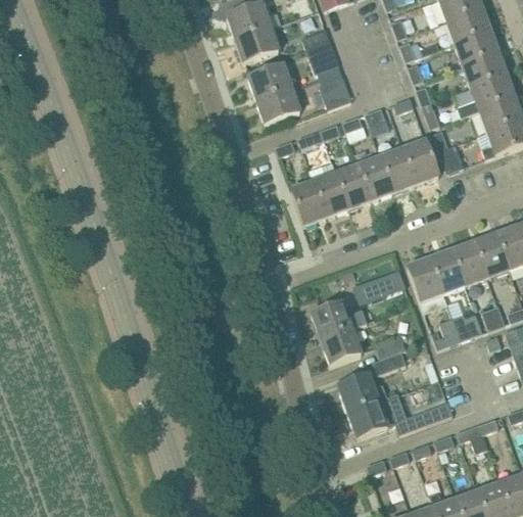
[(321,0),(325,9),(336,5),(349,1),(349,0),(321,0)]
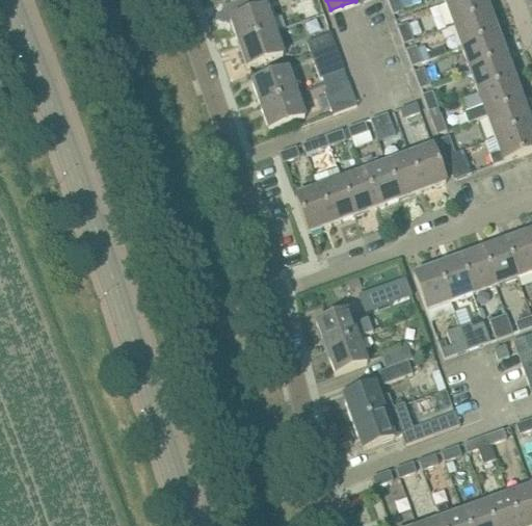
[(389,0),(393,10),(402,6),(402,4),(415,0),(389,0)]
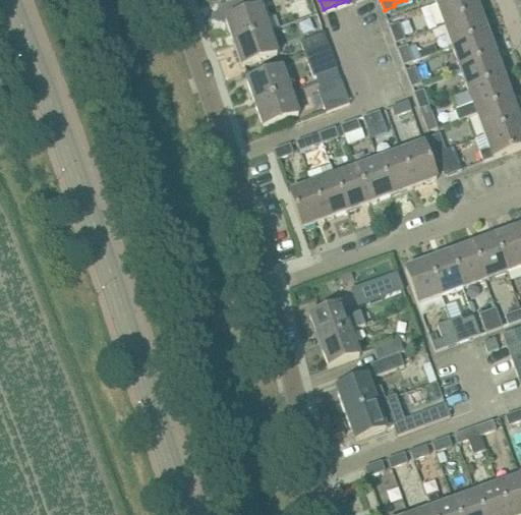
[(437,0),(444,20),(479,7),(476,0),(437,0)]
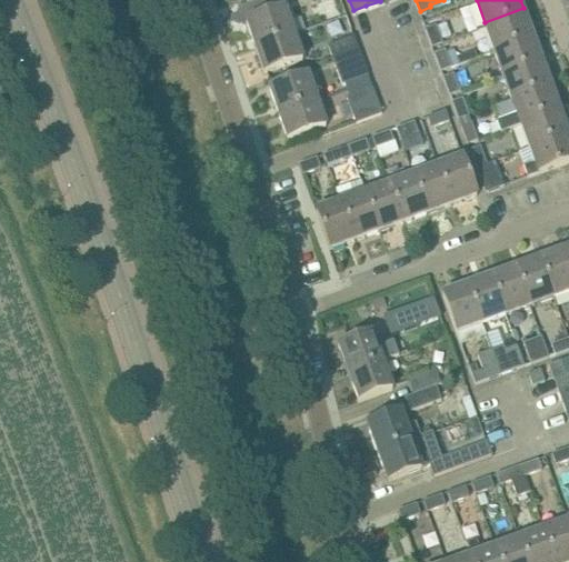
[(246,17),(255,42),(293,29),(285,3),(267,9),(246,17)]
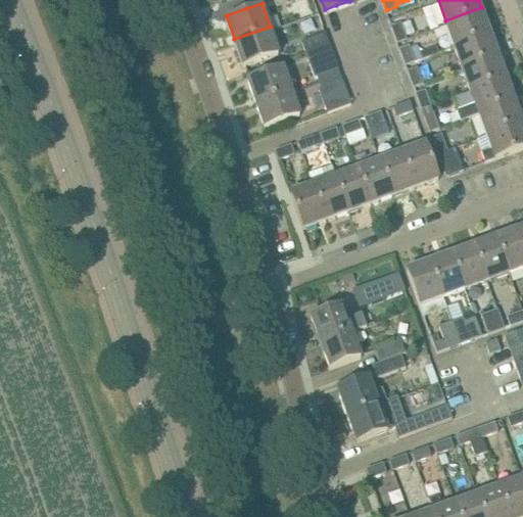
[(445,20),(454,43),(489,30),(481,7),(445,20)]
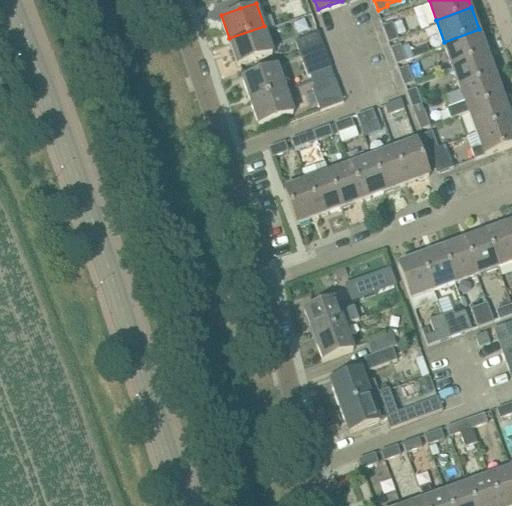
[(383,22),(388,38),(398,35),(392,19),(383,22)]
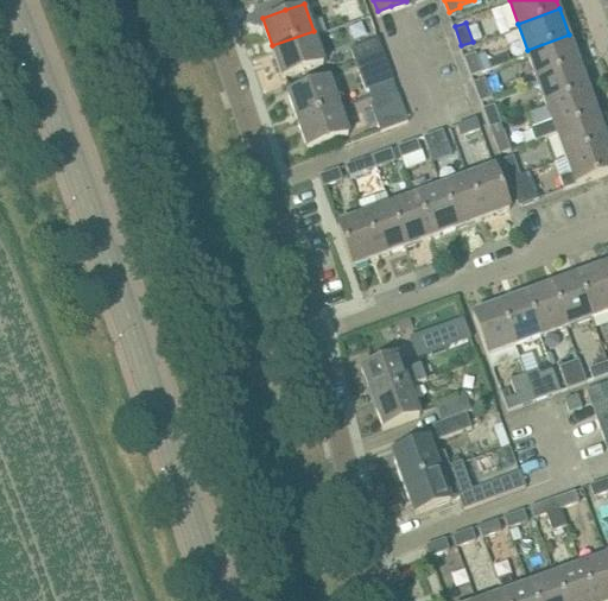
[(314,31),(272,45),(282,73),(323,58),(314,31)]
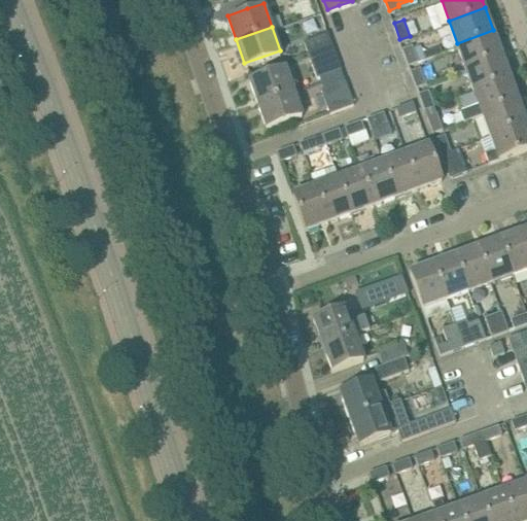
[(304,36),(308,49),(332,41),(328,28),(304,36)]
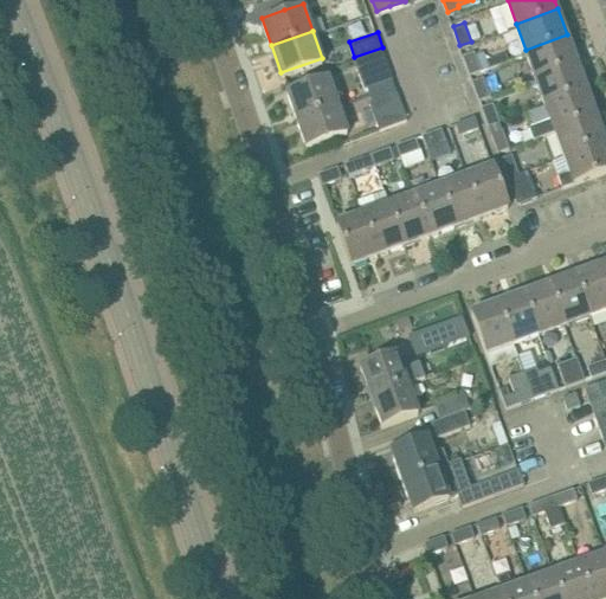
[(526,50),(535,76),(577,60),(567,34),(526,50)]
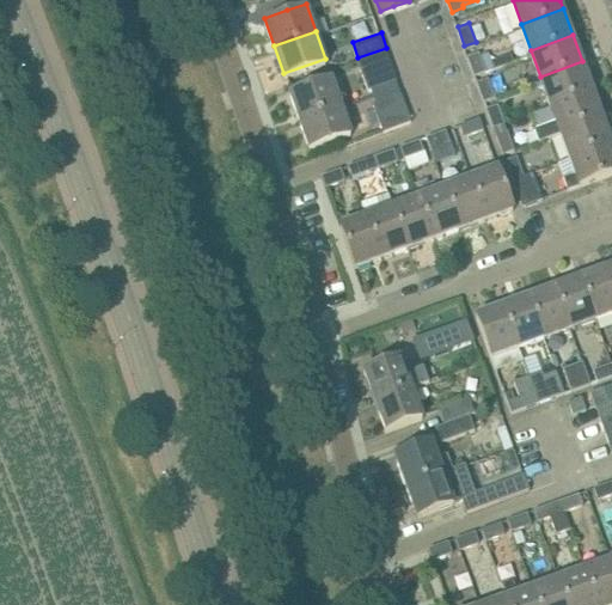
[(467,53),(473,72),(514,57),(509,47),(490,54),(488,48),(479,50),(478,49),(467,53)]
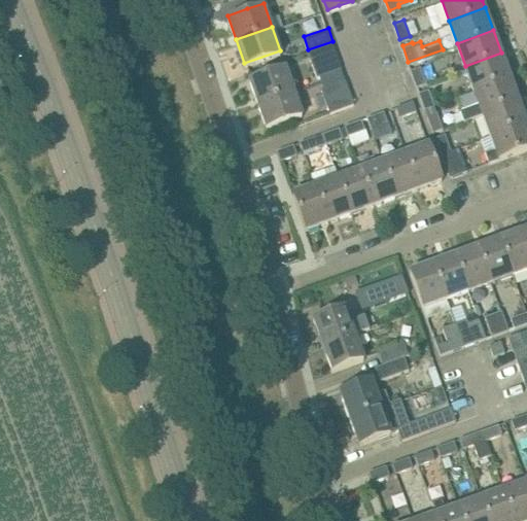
[(308,49),(312,62),(337,54),(332,41),(308,49)]
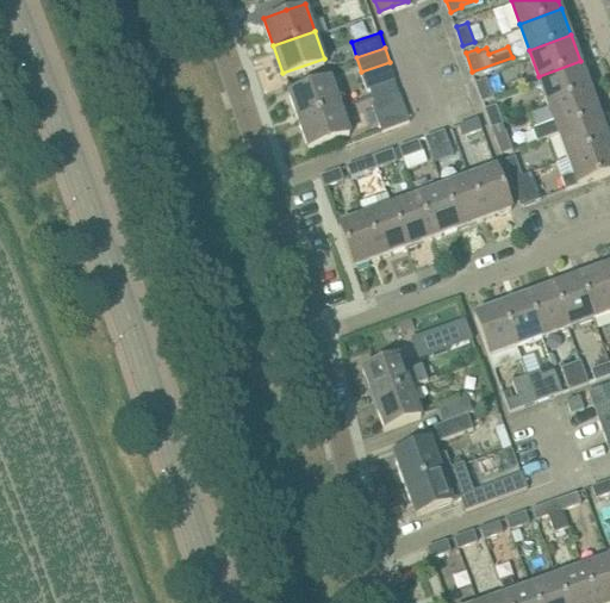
[(539,76),(548,103),(590,87),(580,61),(539,76)]
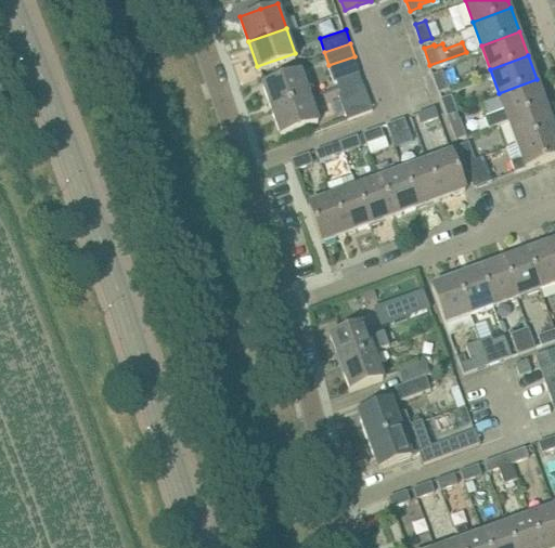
[(333,77),(335,77),(359,68),(355,56),(328,65),(333,77)]
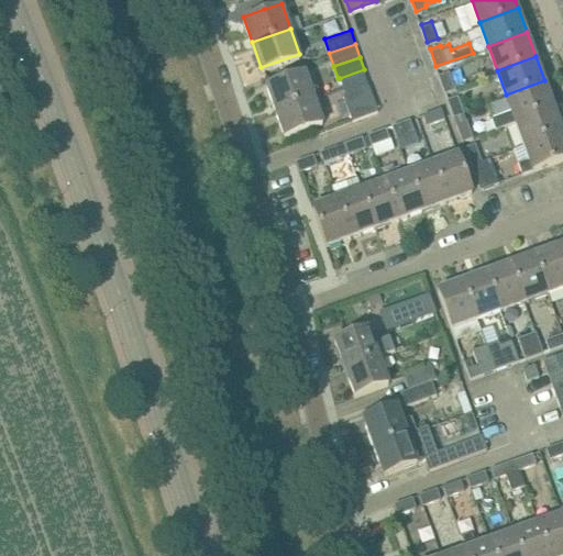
[(439,73),(444,90),(455,86),(449,68),(439,73)]
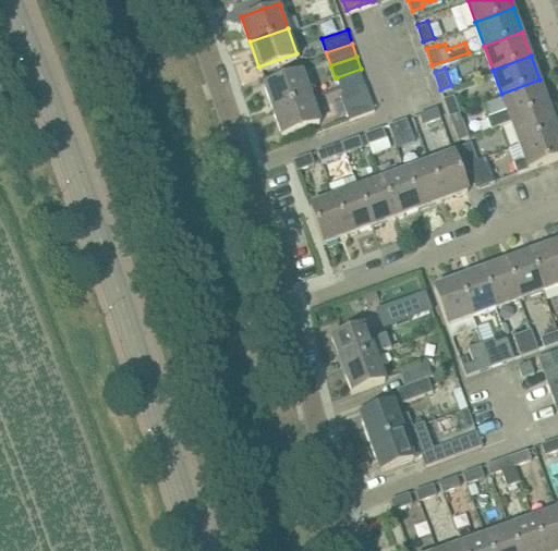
[(264,82),(273,107),(311,94),(302,69),(264,82)]
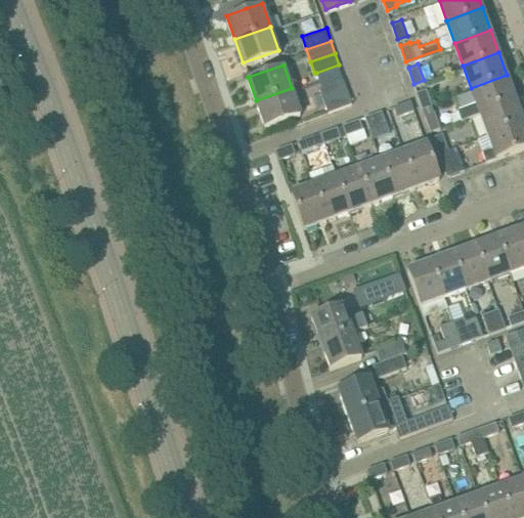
[(339,65),(316,73),(318,78),(341,70),(339,66),(339,65)]
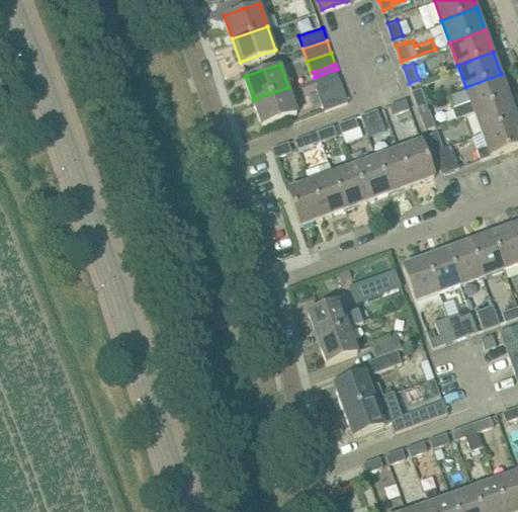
[(315,77),(317,83),(339,75),(337,69),(315,77)]
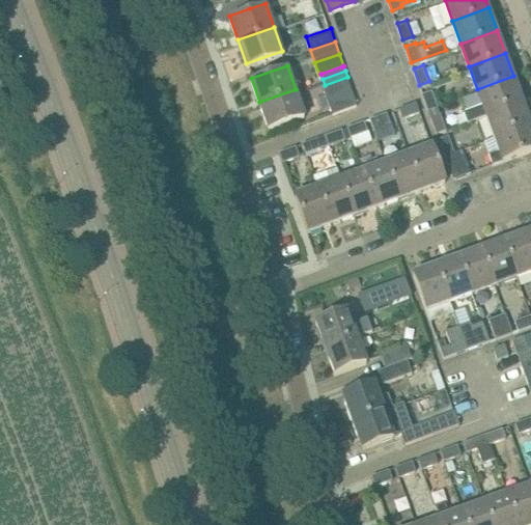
[(485,112),(522,99),(513,76),(477,89),(482,102),(464,109),(467,118),(485,112)]
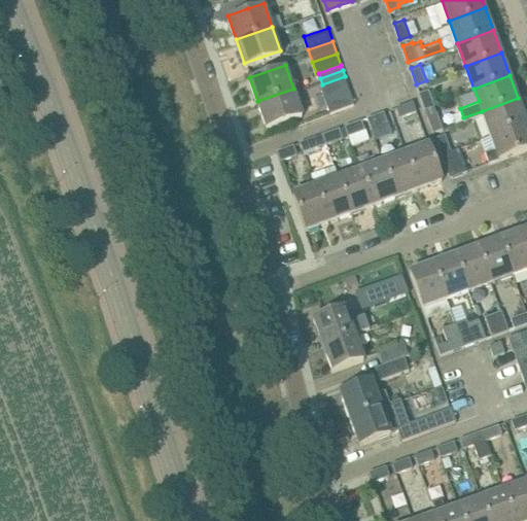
[(321,85),(325,97),(349,89),(345,76),(322,84),(321,85)]
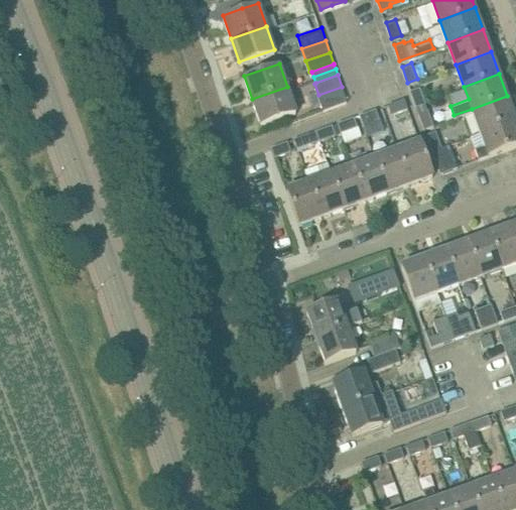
[(410,89),(415,104),(425,101),(419,85),(410,89)]
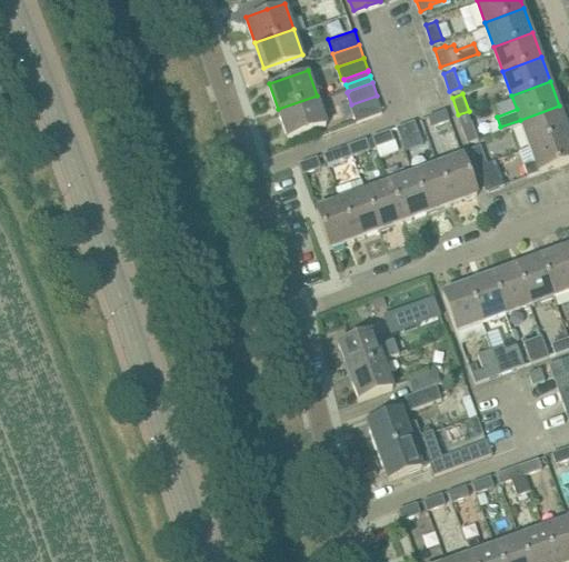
[(317,96),(278,109),(287,134),(326,121),(317,96)]
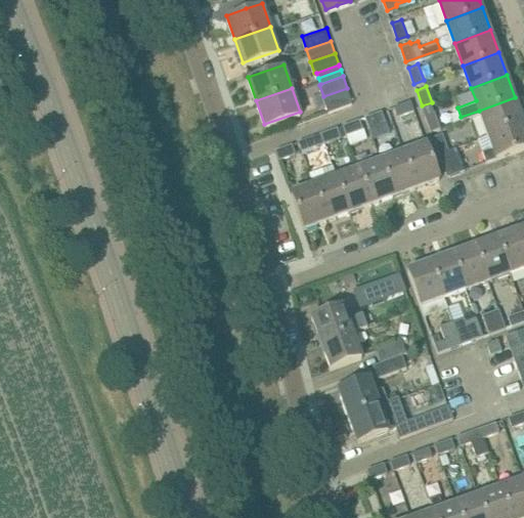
[(323,96),(328,109),(328,110),(352,101),(347,88),(323,96)]
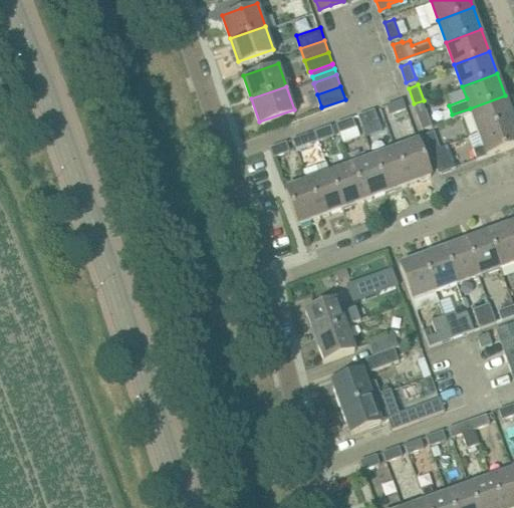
[(387,101),(390,110),(406,104),(403,95),(387,101)]
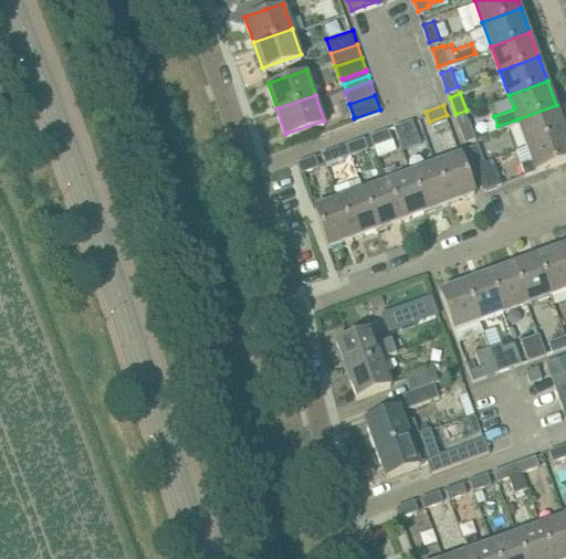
[(517,119),(526,144),(565,129),(556,105),(517,119)]
